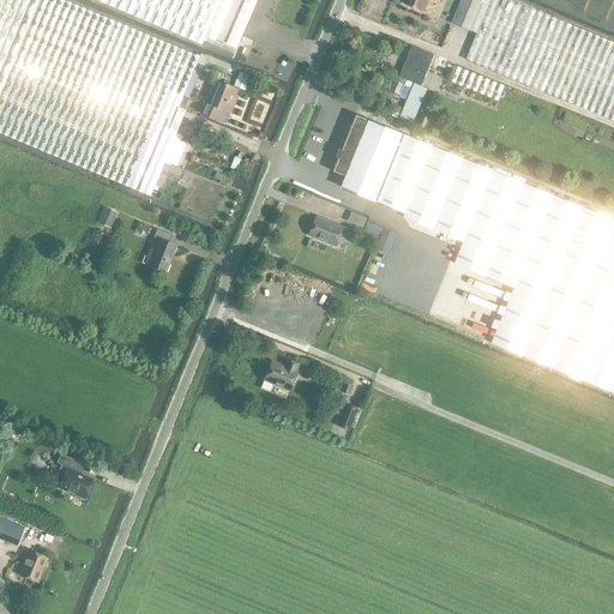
[(0,0),(0,132),(150,196),(175,133),(169,130),(184,95),(199,56),(62,0),(0,0)]
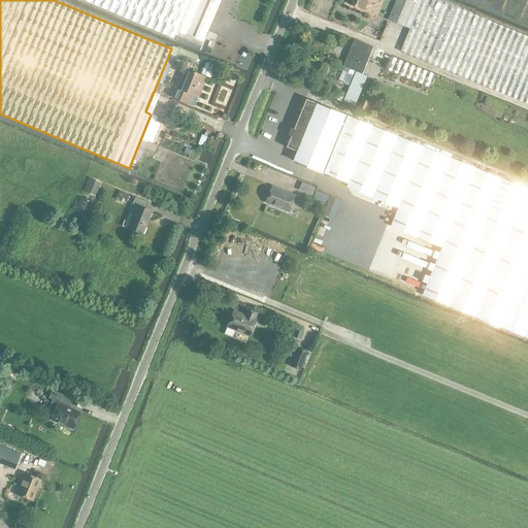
[(83,0),(173,38),(176,30),(203,41),(221,0),(83,0)]
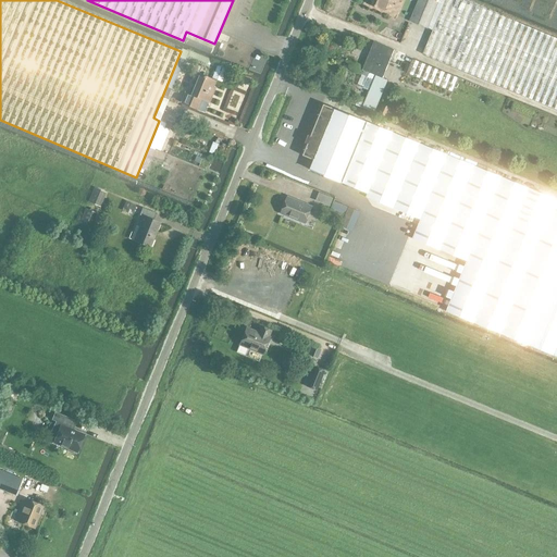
[(369,0),(367,4),(384,12),(388,0),(369,0)]
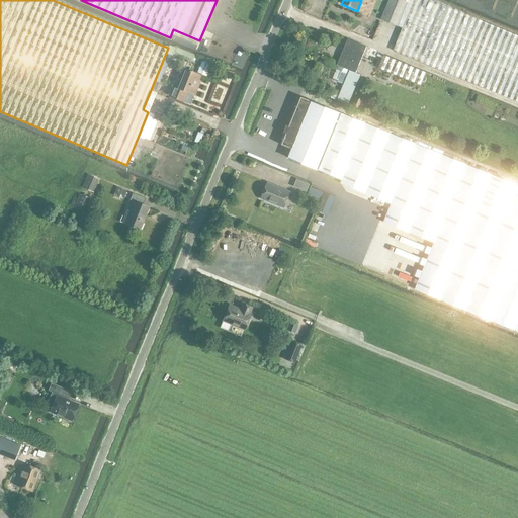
[(389,0),(381,19),(403,28),(414,0),(389,0)]
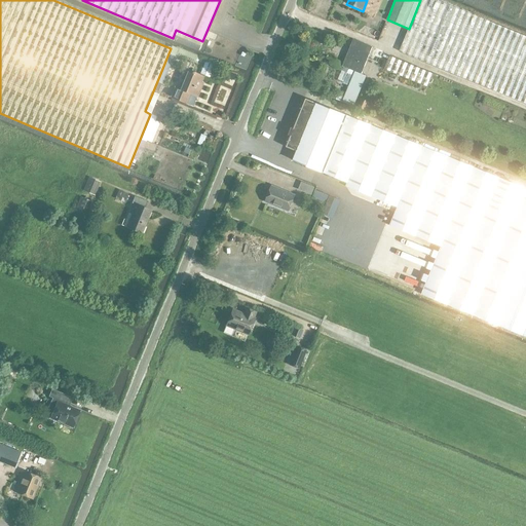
[(525,36),(438,0),(420,0),(409,29),(400,51),(525,103),(525,36)]
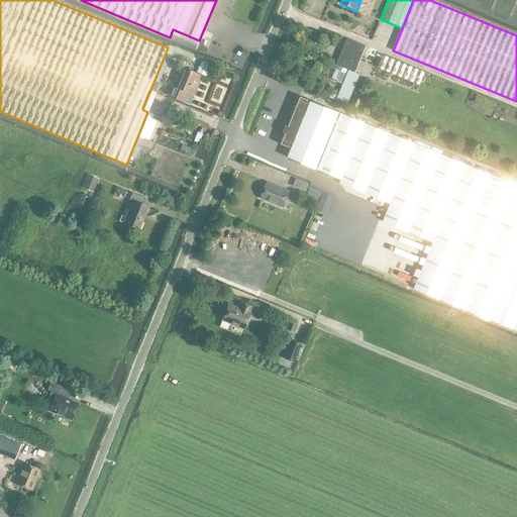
[(347,37),(333,71),(345,76),(335,98),(347,103),(360,74),(353,72),(359,57),(365,44),(347,37)]
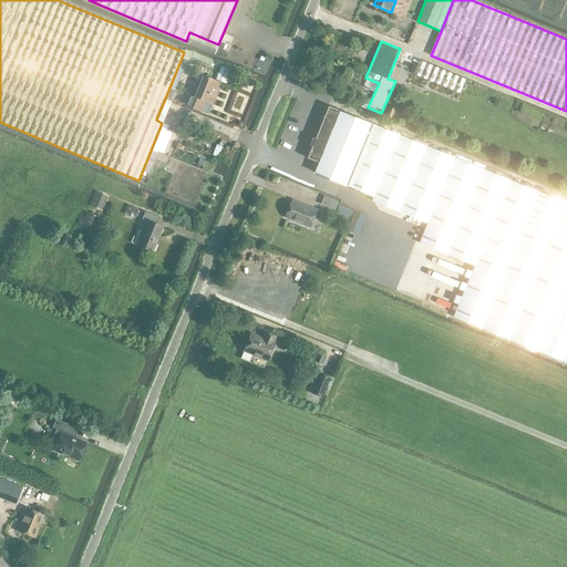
[(192,53),(185,50),(184,52),(169,88),(176,91),(189,61),(188,60),(188,59),(210,68),(214,59),(193,50),(192,53)]
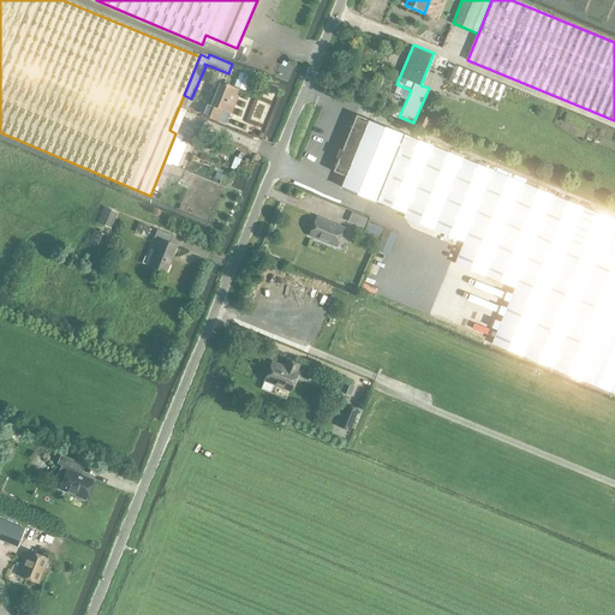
[(507,87),(455,65),(453,71),(449,81),(447,88),(497,108),(507,87)]
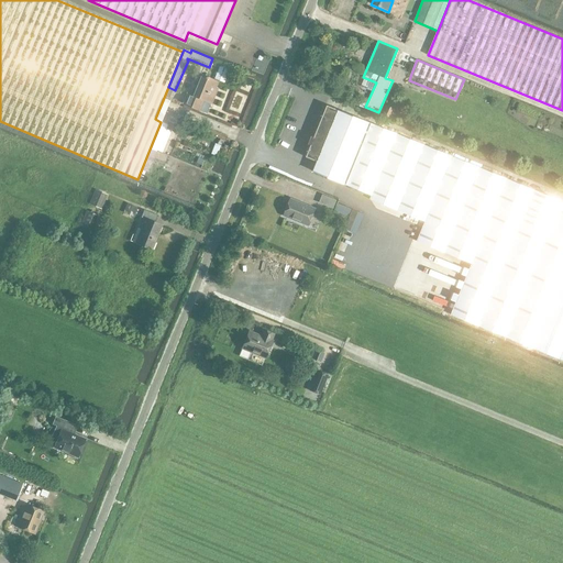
[(219,67),(217,77),(228,79),(229,69),(219,67)]
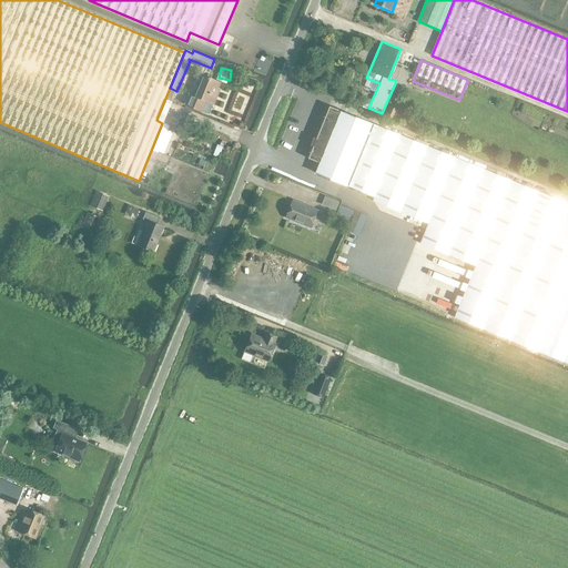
[(215,94),(220,83),(203,77),(194,98),(212,104),(216,94),(215,94)]
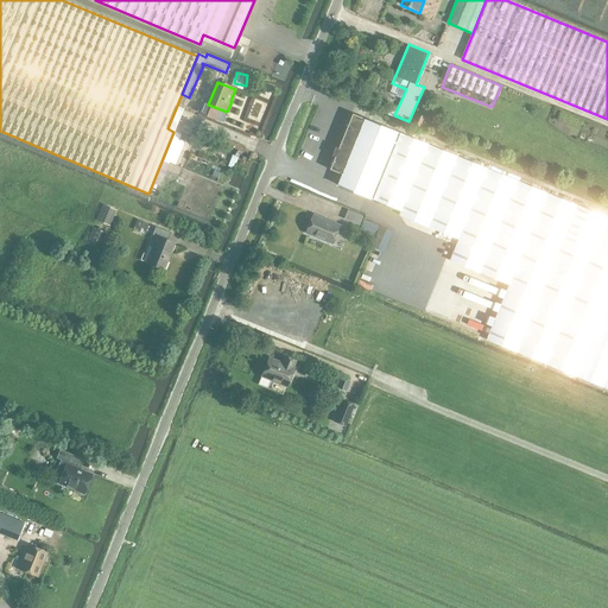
[(392,83),(381,109),(394,115),(406,89),(392,83)]
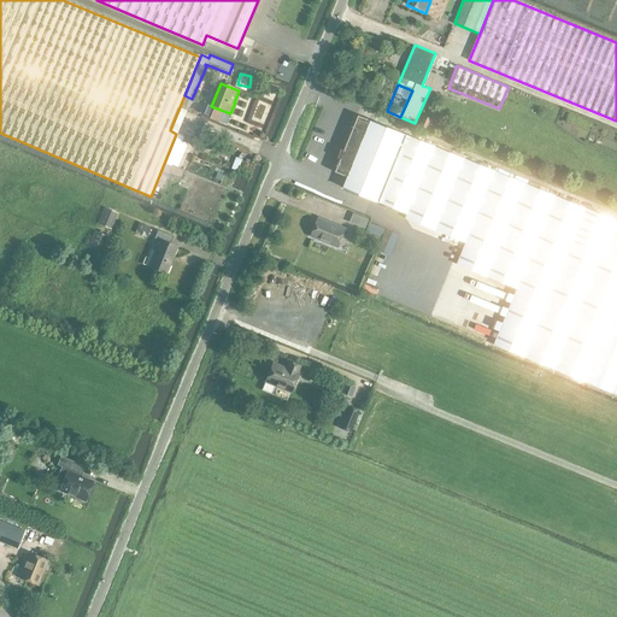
[(341,159),(336,172),(348,177),(344,188),(407,215),(406,218),(466,244),(457,264),(517,289),(495,345),(616,394),(616,221),(359,116),(345,151),(342,150),(339,158),(341,159)]
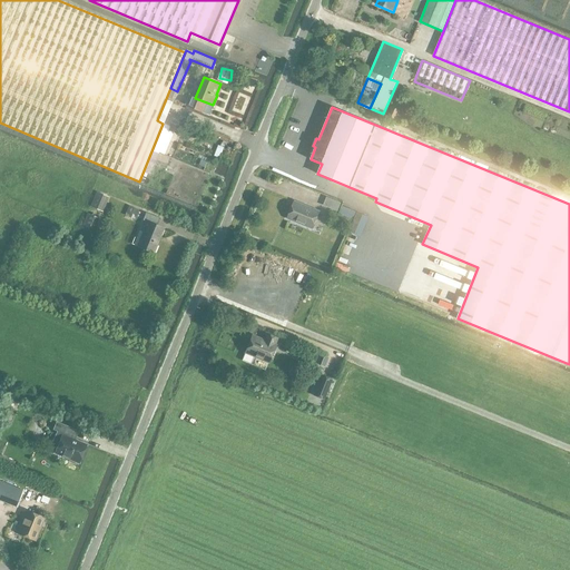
[(387,116),(396,119),(400,110),(392,107),(387,116)]
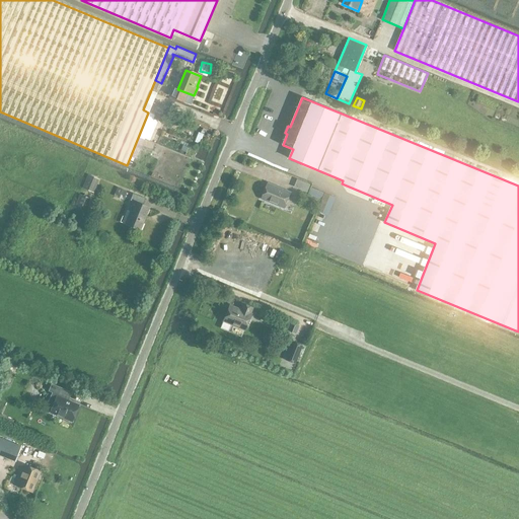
[(87,174),(82,188),(93,193),(99,179),(87,174)]
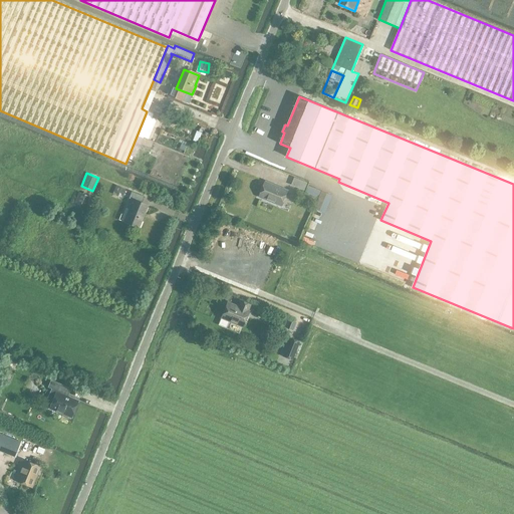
[(291,185),(305,191),(308,183),(294,178),(291,185)]
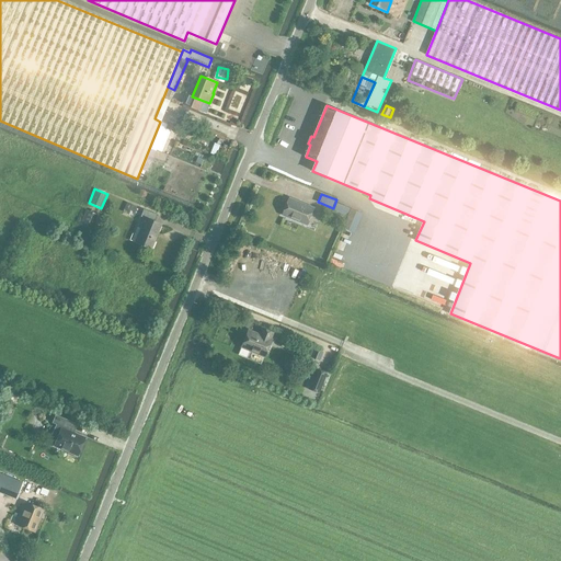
[(308,225),(315,208),(289,198),(283,215),(308,225)]
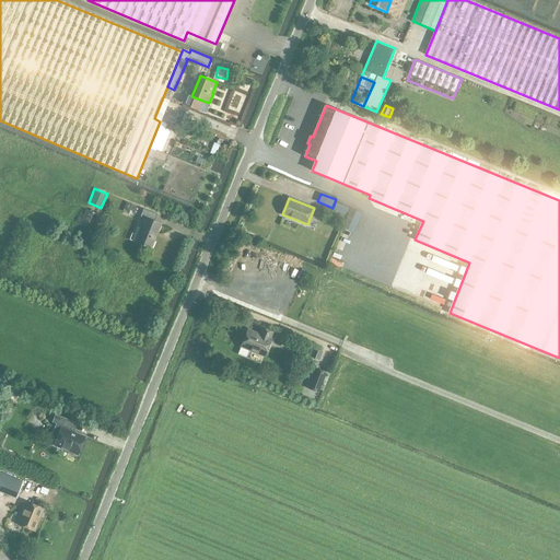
[(127,201),(123,211),(133,216),(138,206),(127,201)]
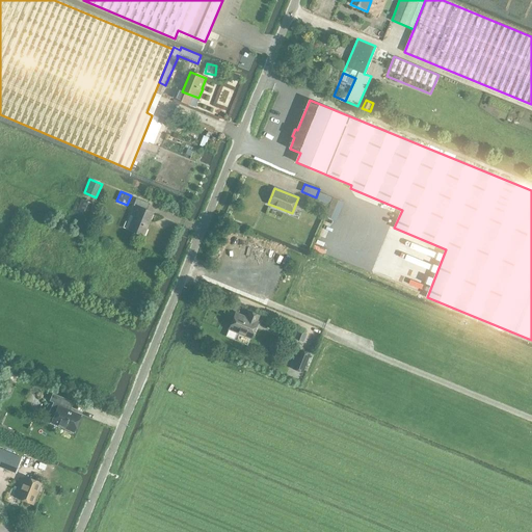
[(317,204),(328,208),(326,215),(339,219),(345,200),(320,192),(317,204)]
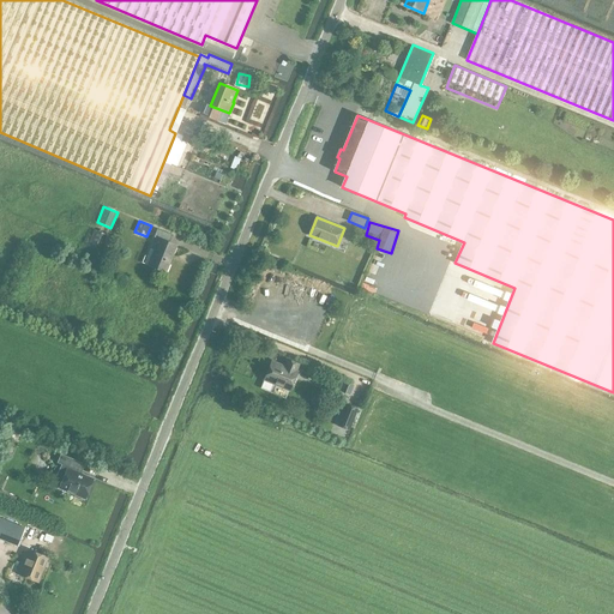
[(109,235),(95,229),(88,246),(102,251),(109,235)]
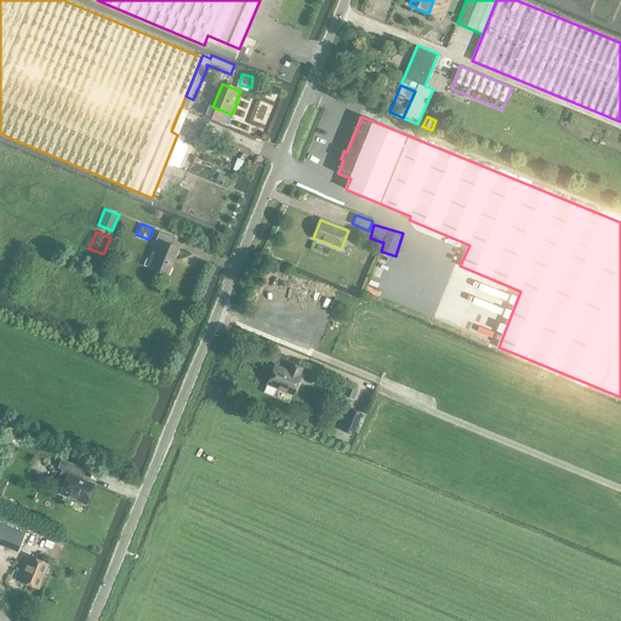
[(171,265),(177,249),(172,246),(176,238),(159,232),(157,240),(160,241),(149,269),(167,277),(172,265),(171,265)]
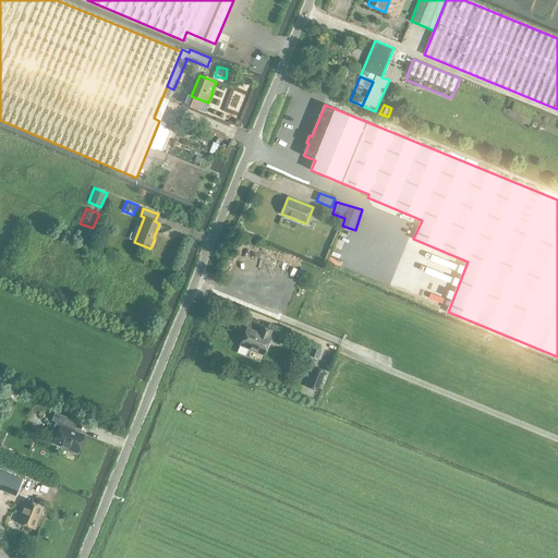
[(268,337),(270,331),(262,327),(259,334),(246,328),(240,344),(264,354),(270,338),(268,337)]
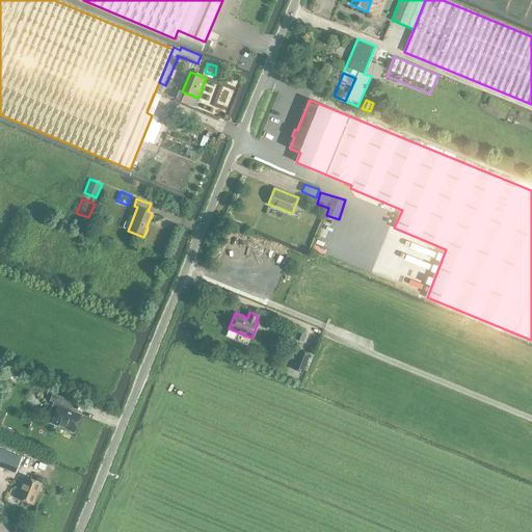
[(303,346),(308,334),(300,331),(296,344),(303,346)]
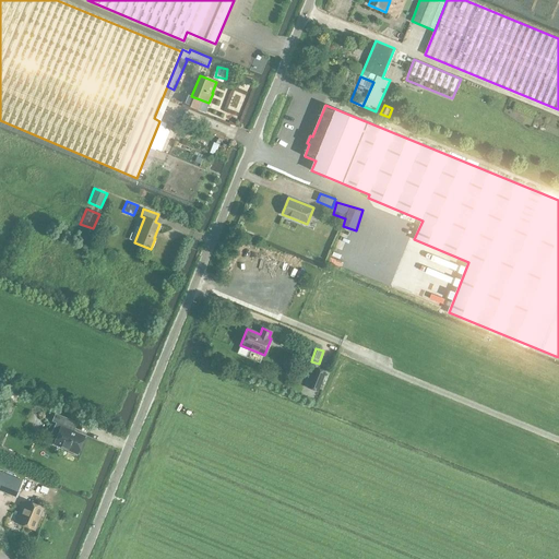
[(308,384),(320,390),(326,370),(316,366),(308,384)]
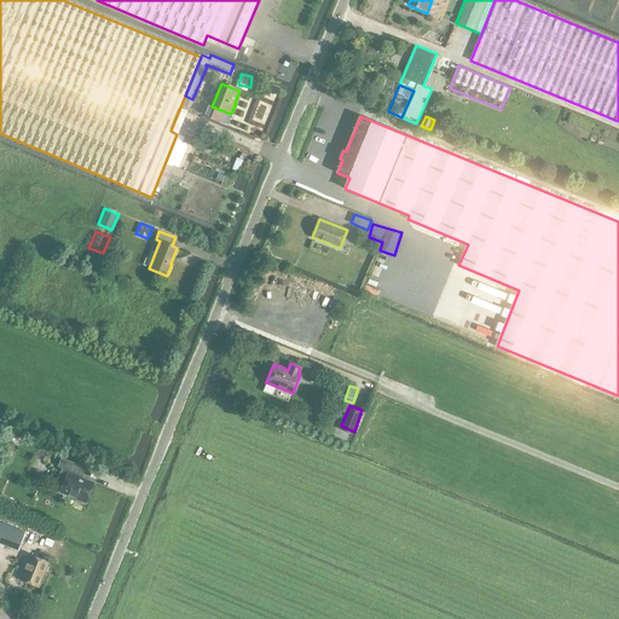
[(93,482),(77,475),(81,467),(62,460),(59,466),(63,468),(58,480),(64,482),(61,492),(86,503),(93,482)]
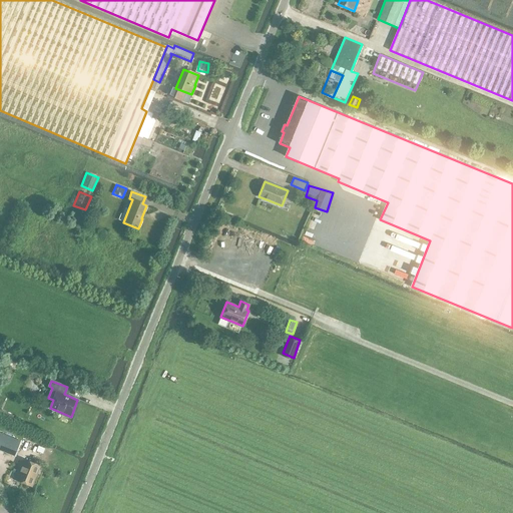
[(0,449),(15,456),(20,442),(0,433),(0,449)]
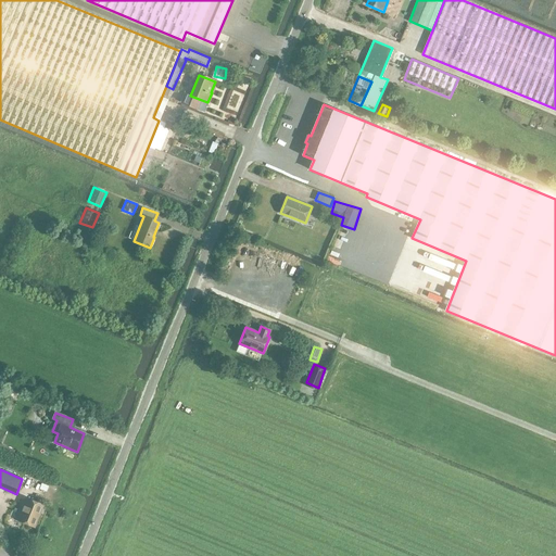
[(17,520),(34,527),(42,505),(26,498),(17,520)]
